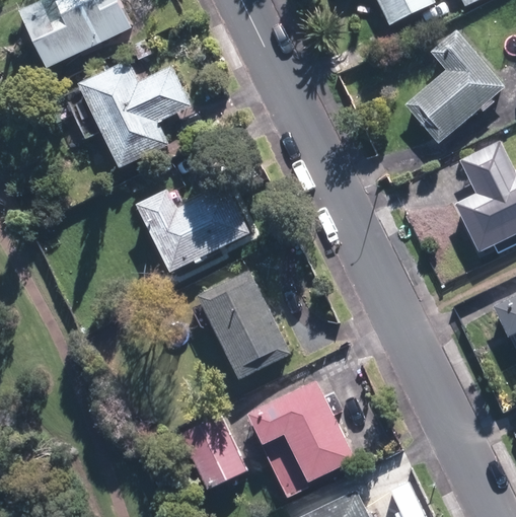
[(46,69),(130,27),(116,0),(40,0),(17,11),(46,69)]
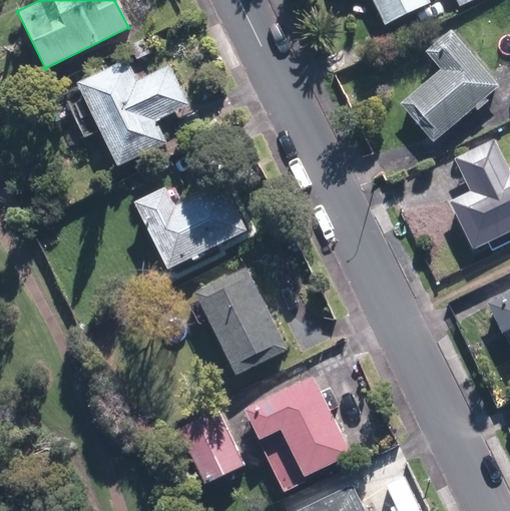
[(430,3),(428,0),(371,0),(384,25),(430,3)]
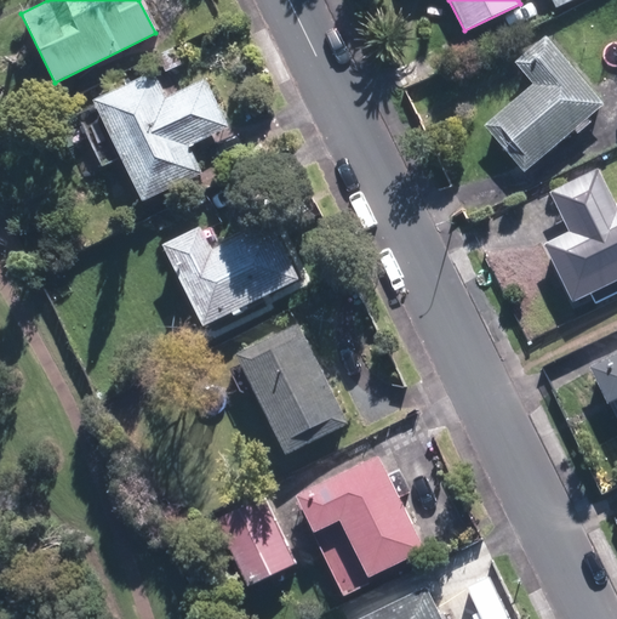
[(595,0),(607,23),(616,17),(616,0),(595,0)]
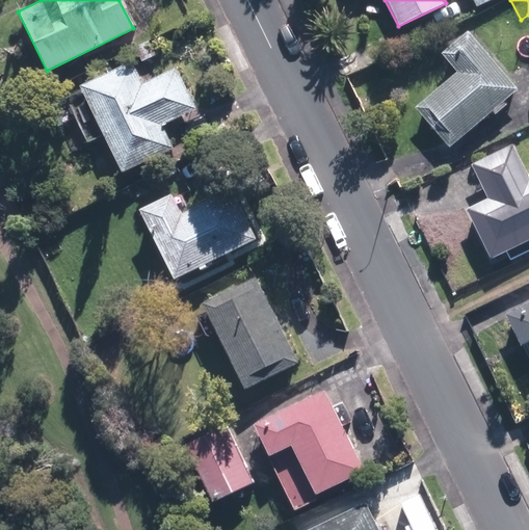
[(448,147),(518,88),(467,29),(440,52),(455,71),(413,106),(448,147)]
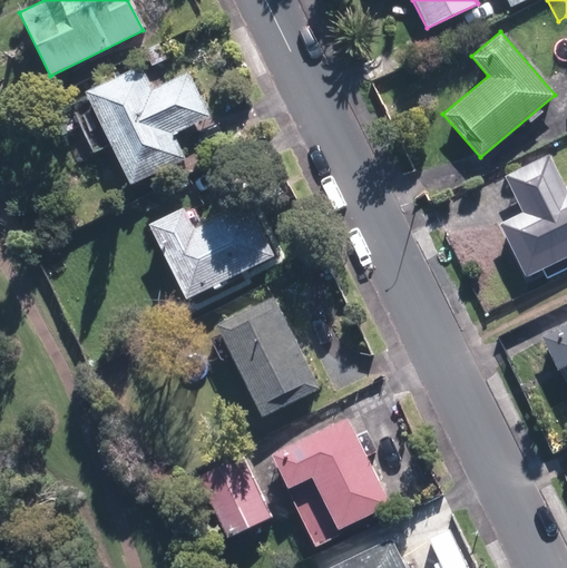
[(152,87),(140,66),(87,91),(130,184),(185,158),(173,133),(213,114),(191,68),(152,87)]
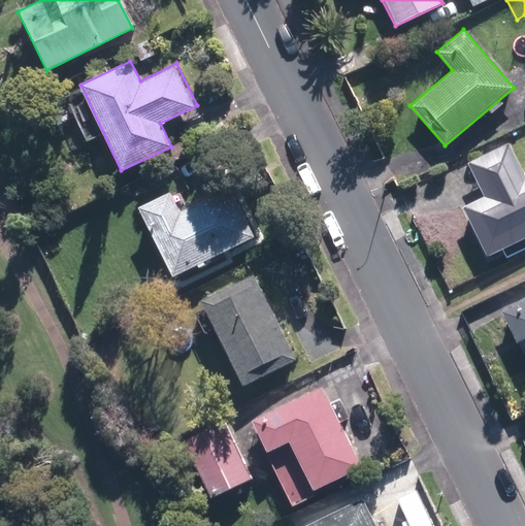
[(524,175),(524,176),(509,142),(466,163),(483,196),(461,206),(486,256),(524,236),(524,175)]
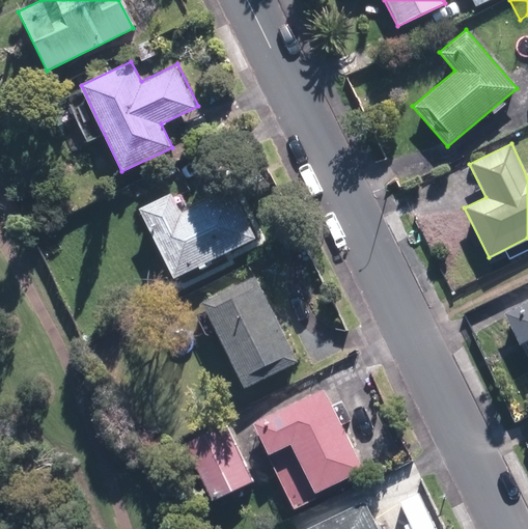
[(172,279),(254,239),(229,188),(181,213),(170,192),(137,209),(172,279)]
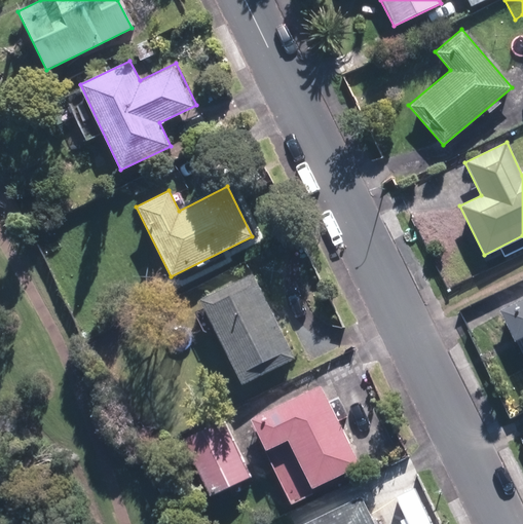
[(294,357),(251,272),(198,299),(241,383),(294,357)]
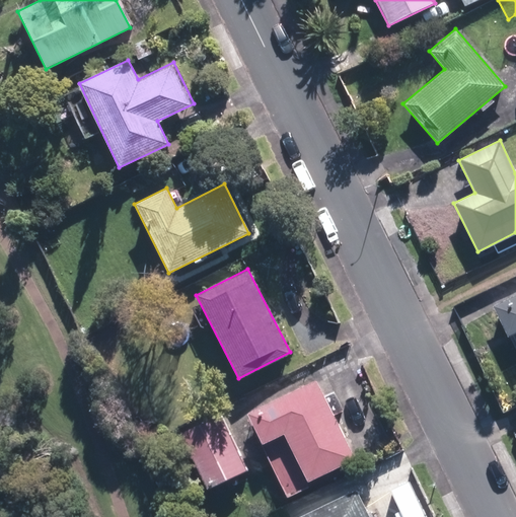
[(515,292),(492,305),(507,337),(515,331),(515,292)]
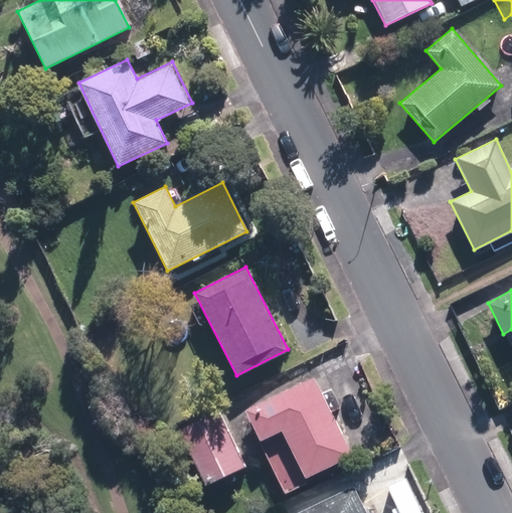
[(245,410),(261,441),(282,431),(306,478),(351,456),(314,377),(245,410)]
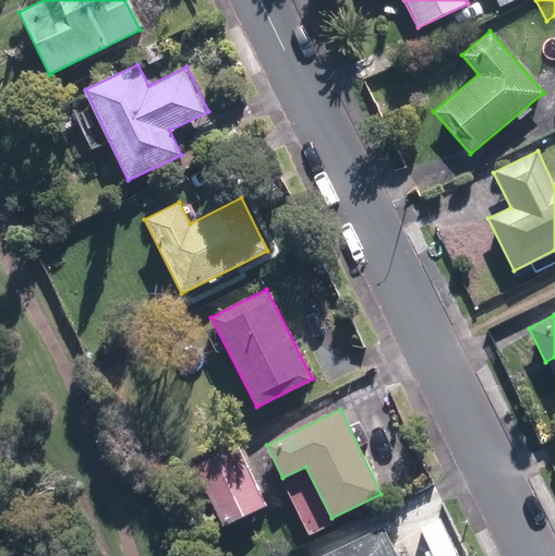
[(263,505),(234,444),(193,463),(222,524),(263,505)]
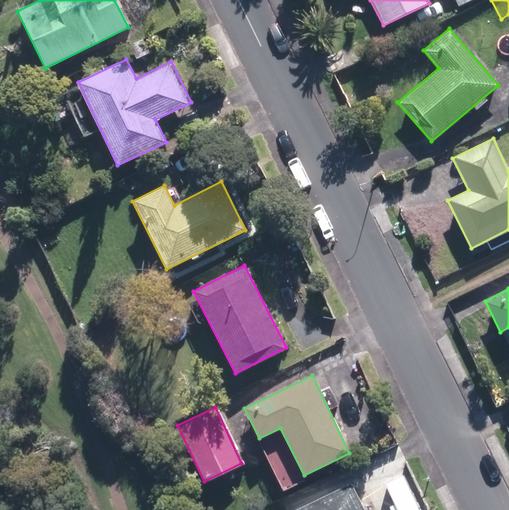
[(364,509),(350,482),(291,509),(364,509)]
